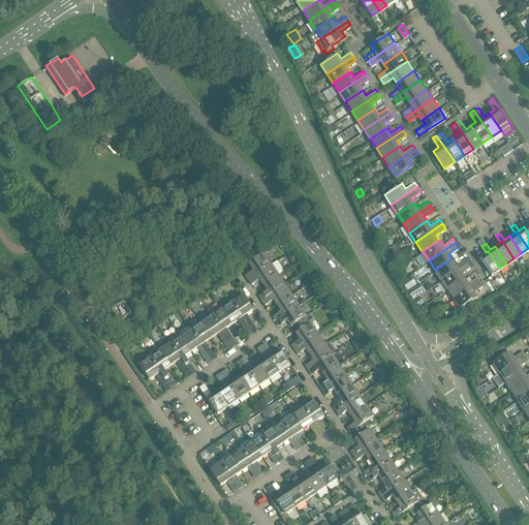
[(293,249),(288,252),(293,260),(299,257),(293,249)]
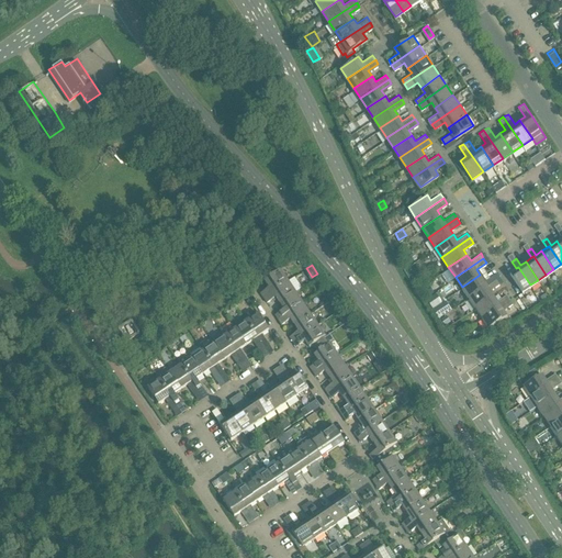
[(263,294),(288,278),(280,267),(265,278),(269,285),(260,290),(263,294)]
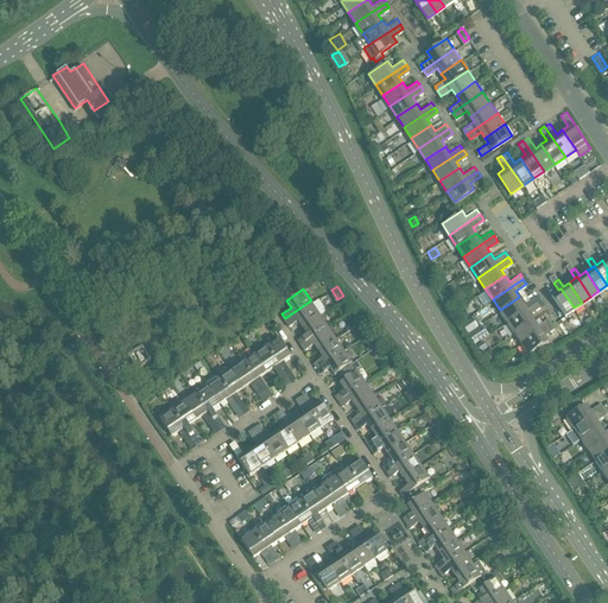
[(561,289),(558,290),(552,294),(565,313),(574,308),(561,289)]
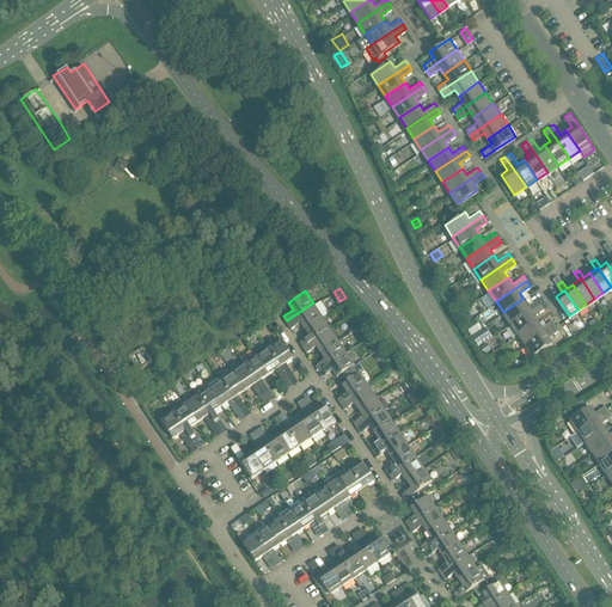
[(522,299),(503,312),(510,323),(540,302),(538,296),(527,304),(522,299)]
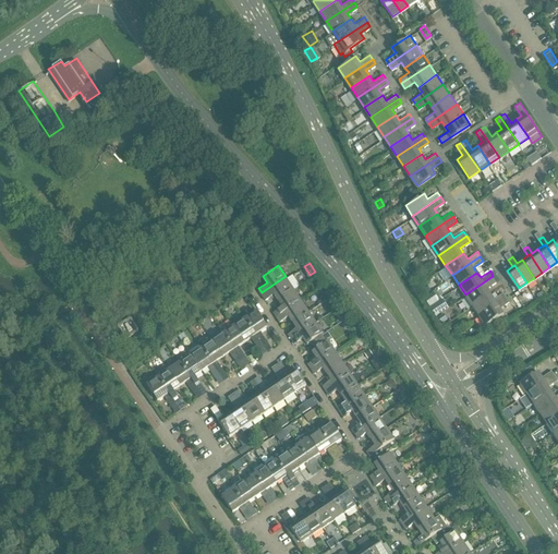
[(286,276),(262,292),(265,298),(274,291),(277,298),(293,287),(286,276)]
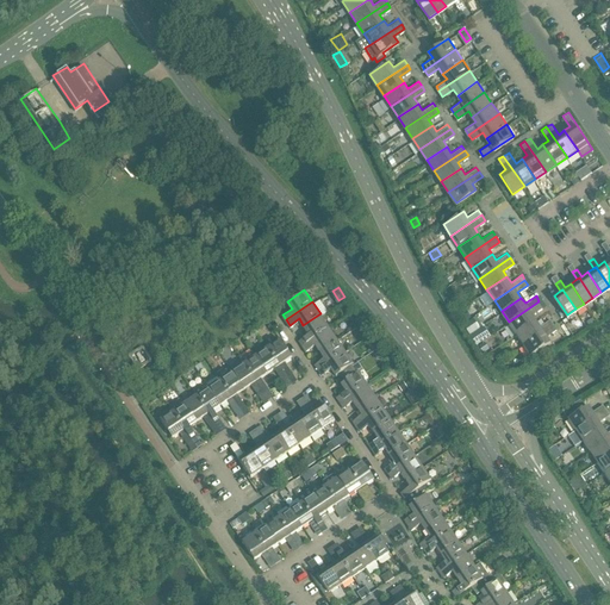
[(539,301),(509,322),(516,332),(536,319),(531,313),(542,306),(539,301)]
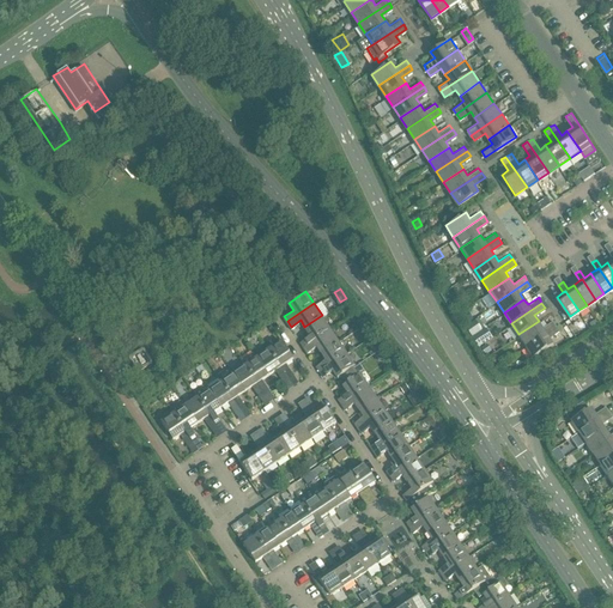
[(467,306),(460,311),(466,321),(473,316),(467,306)]
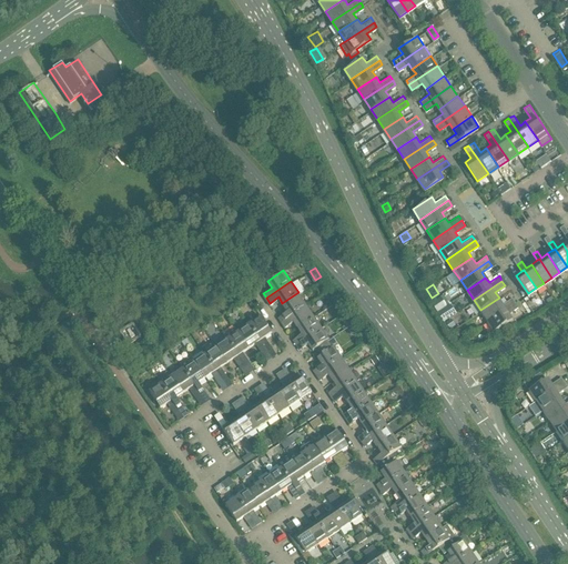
[(298,292),(282,303),(286,310),(277,315),(281,320),(306,303),(298,292)]
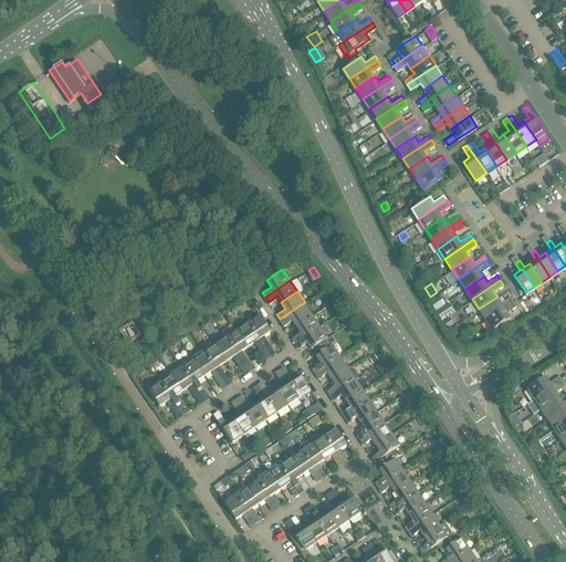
[(438,293),(429,300),(435,309),(444,303),(438,293)]
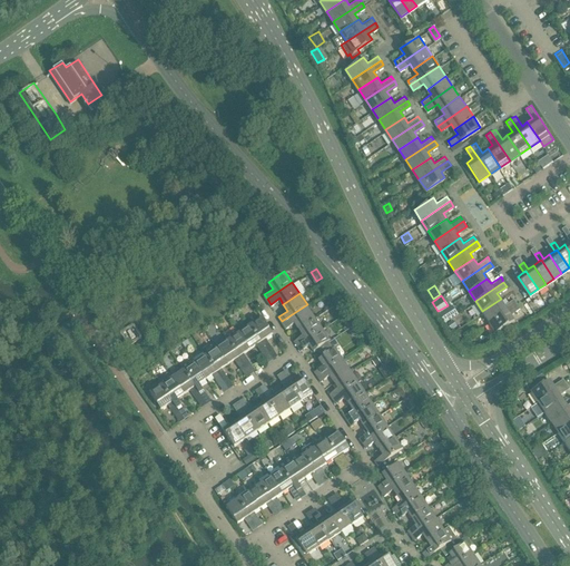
[(489,321),(518,302),(514,296),(504,303),(501,299),(482,311),(489,321)]
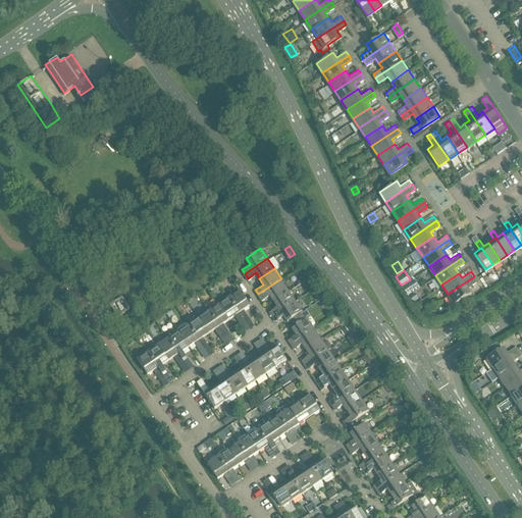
[(474,276),(448,294),(454,303),(471,292),(467,287),(476,280),(474,276)]
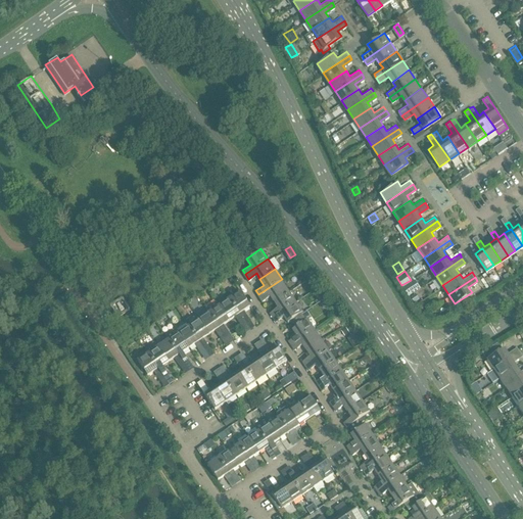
[(282,279),(258,294),(262,299),(270,293),(274,299),(288,289),(282,279)]
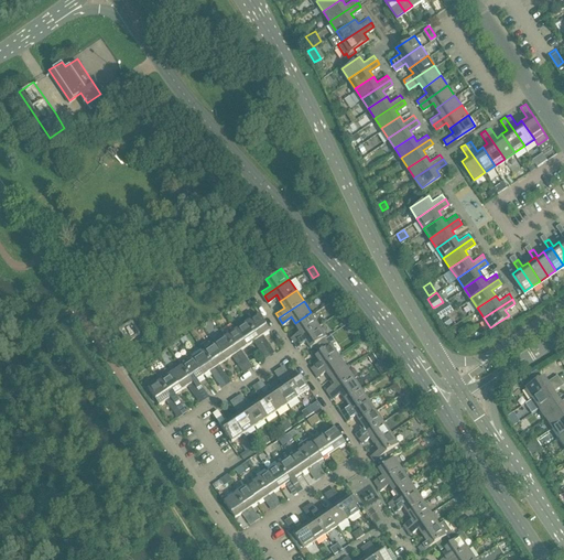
[(446,301),(434,309),(440,318),(442,316),(447,313),(453,310),(446,301)]
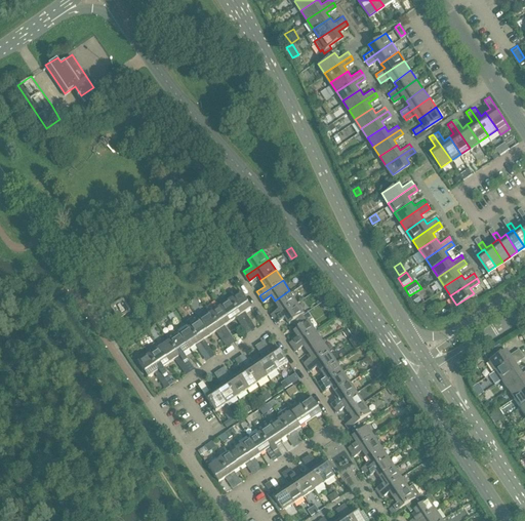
[(230,297),(245,320),(250,317),(244,309),(250,305),(241,289),(230,297)]
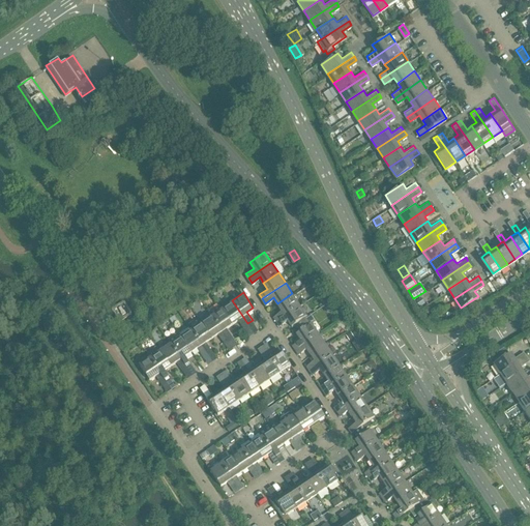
[(276,319),(299,303),(292,293),(277,303),(282,310),(273,315),(276,319)]
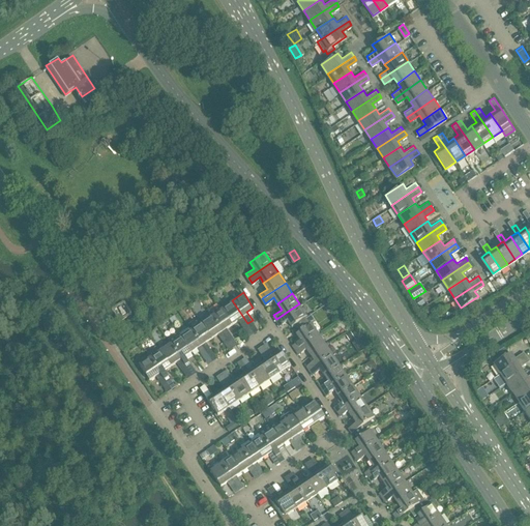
[(420,294),(415,297),(419,303),(424,300),(420,294)]
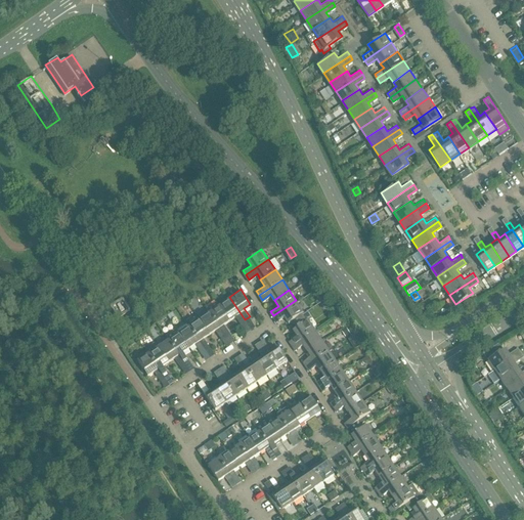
[(122,297),(112,303),(112,304),(119,314),(129,308),(129,307),(123,297),(122,297)]
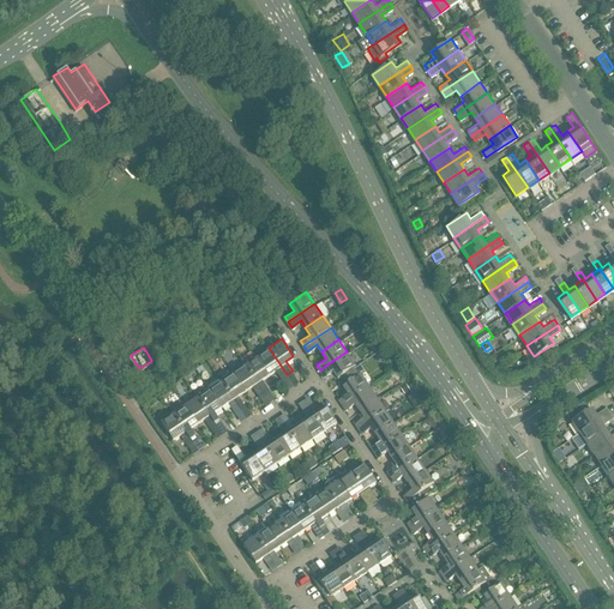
[(257,355),(269,373),(276,368),(282,378),(287,374),(269,348),(257,355)]
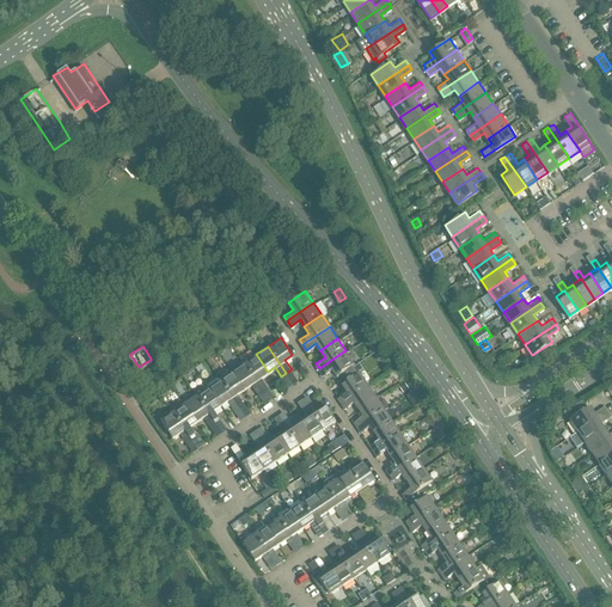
[(252,349),(240,357),(244,362),(262,388),(268,385),(261,376),(268,372),(256,354),(252,349)]
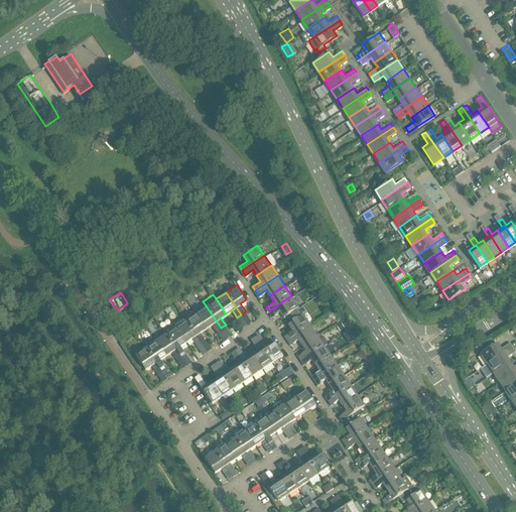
[(420,300),(416,294),(411,297),(415,303),(420,300)]
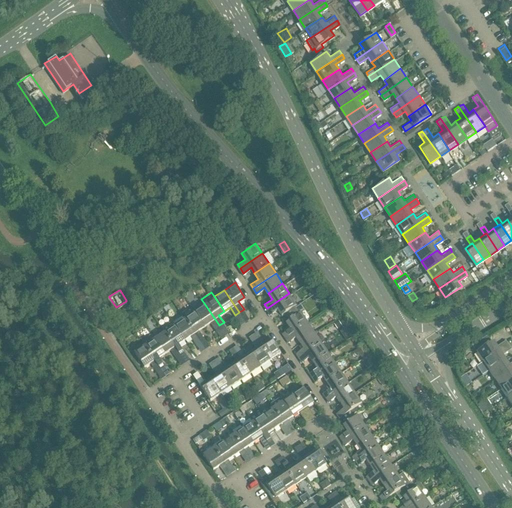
[(286,311),(296,303),(289,293),(267,308),(269,312),(277,307),(281,313),(286,311)]
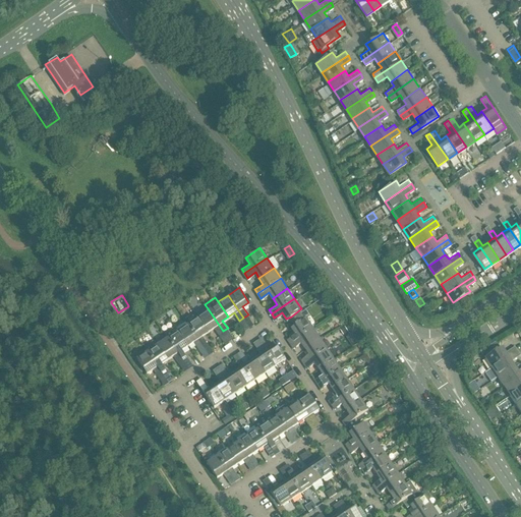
[(301,308),(291,317),(295,323),(291,326),(295,332),(287,337),(290,342),(312,327),(306,316),(309,313),(304,306),(301,308)]
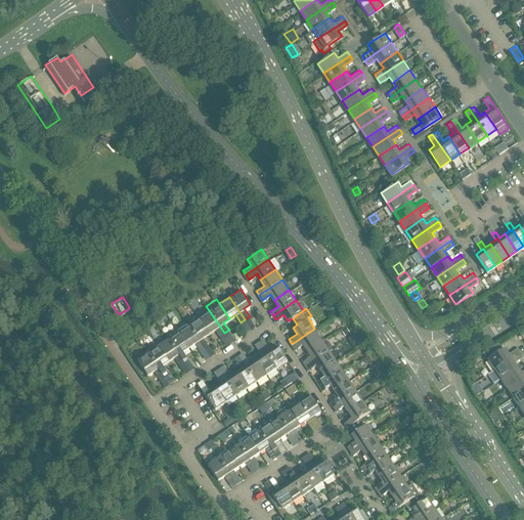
[(224,333),(209,310),(199,317),(209,332),(215,328),(220,336),(224,333)]
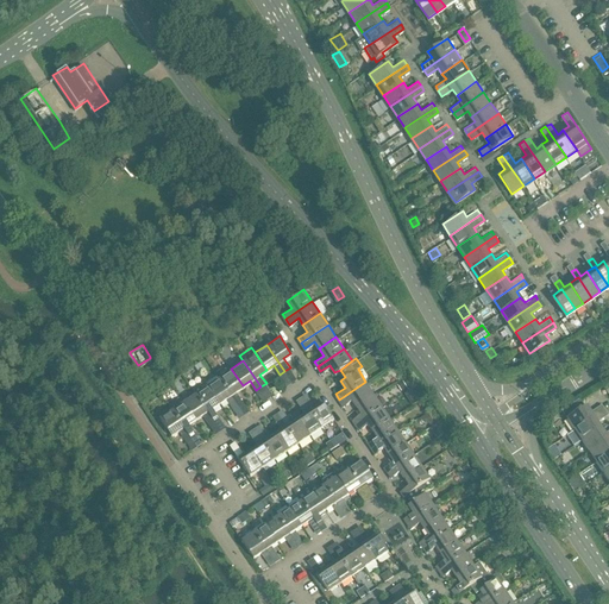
[(231,369),(219,376),(219,377),(237,403),(243,400),(237,390),(243,385),(231,369)]
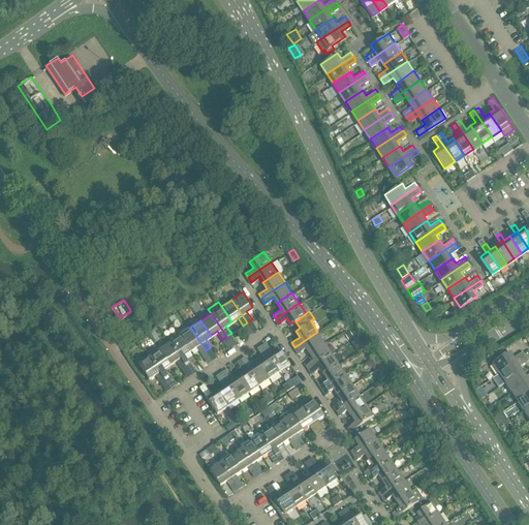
[(180,334),(190,349),(196,345),(201,353),(206,350),(190,328),(190,327),(180,334)]
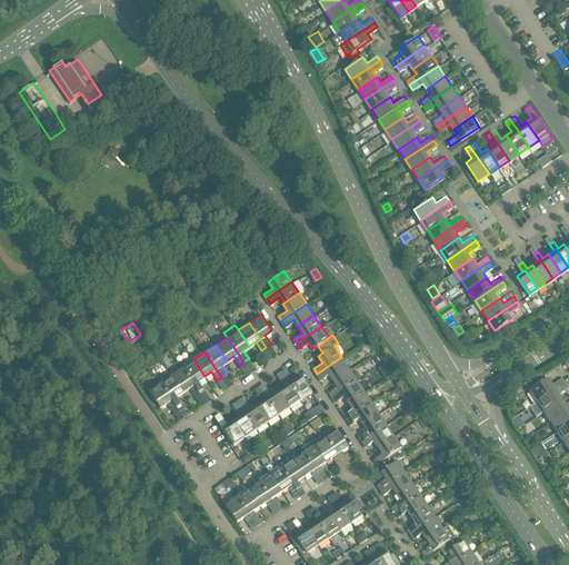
[(191,355),(179,363),(182,367),(199,392),(205,388),(198,379),(205,376),(193,359),(191,355)]
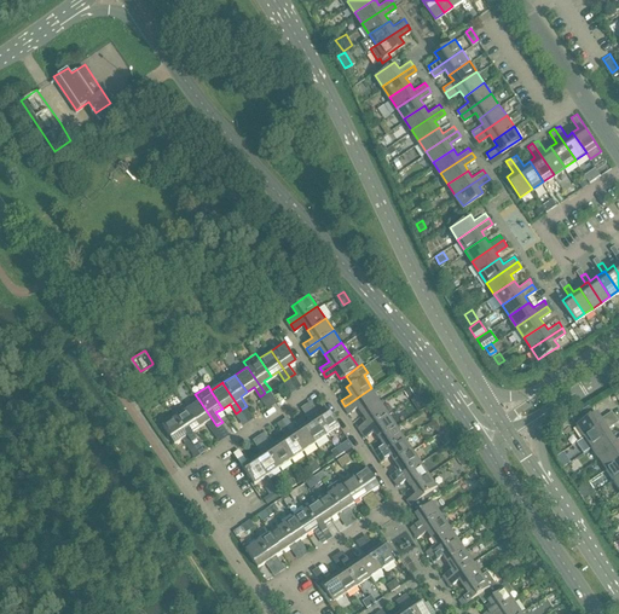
[(358,405),(363,411),(380,400),(371,388),(345,406),(348,411),(358,405)]
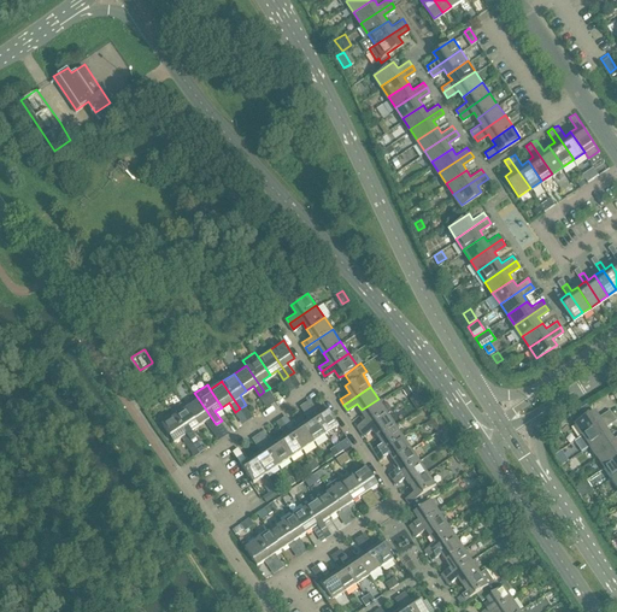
[(419,393),(411,399),(417,407),(425,401),(419,393)]
